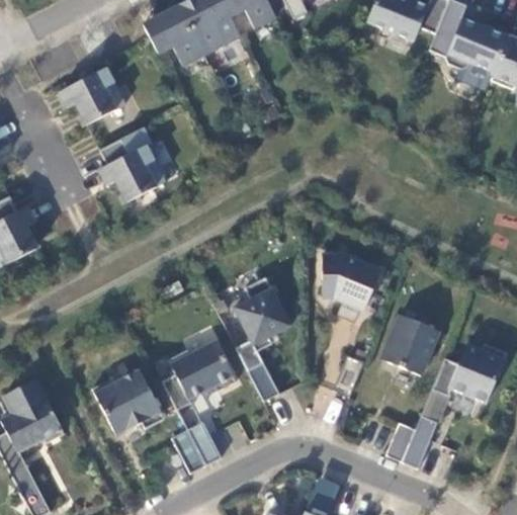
[(189,0),(180,5),(204,54),(226,43),(217,22),(231,15),(223,0),(189,0)]
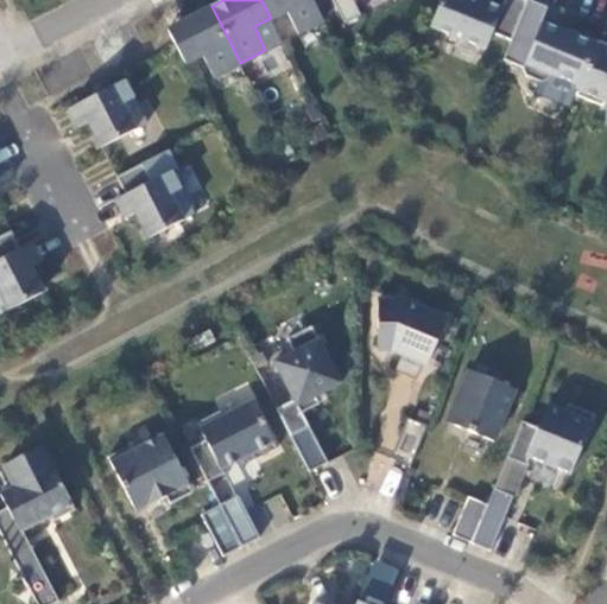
[(261,0),(271,18),(288,10),(299,32),(326,19),(315,0),(261,0)]
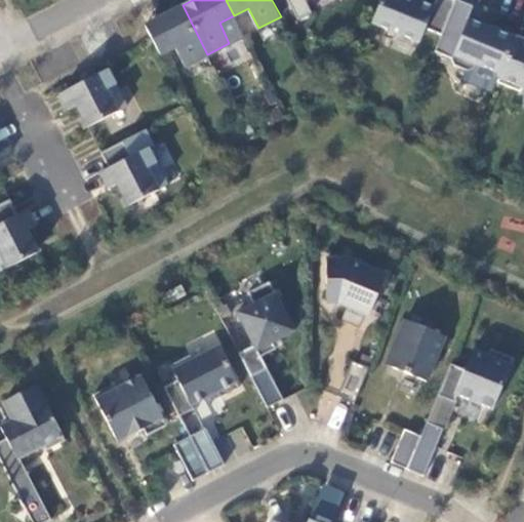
[(289,0),(298,18),(313,11),(307,0),(289,0)]
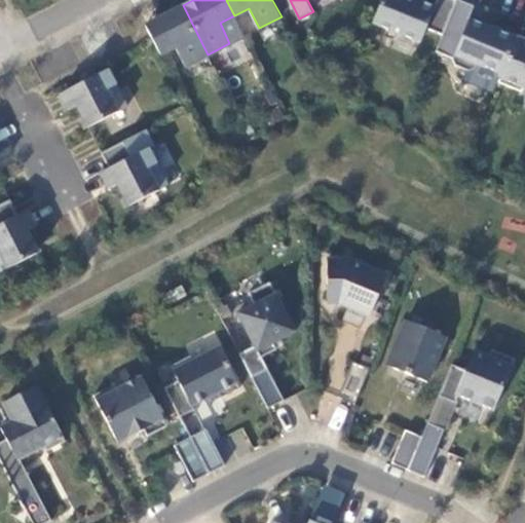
[(382,0),(373,21),(421,40),(426,26),(443,33),(457,0),(436,0),(435,4),(423,0),(382,0)]
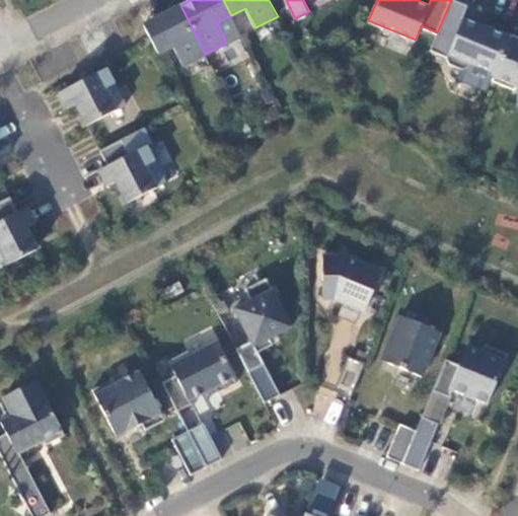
[(468,4),(457,0),(451,0),(437,32),(431,50),(448,56),(447,57),(449,63),(463,68),(469,66),(470,61),(496,71),(511,32),(488,23),(488,26),(463,16),(468,4)]
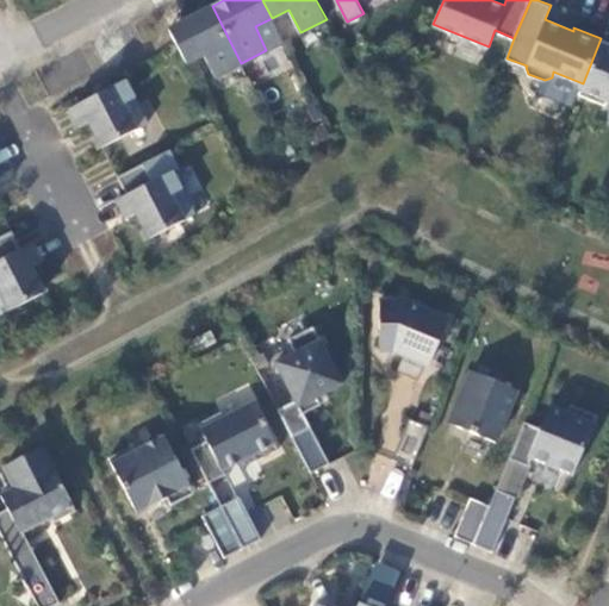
[(169,27),(187,62),(204,52),(216,75),(241,63),(212,6),(169,27)]
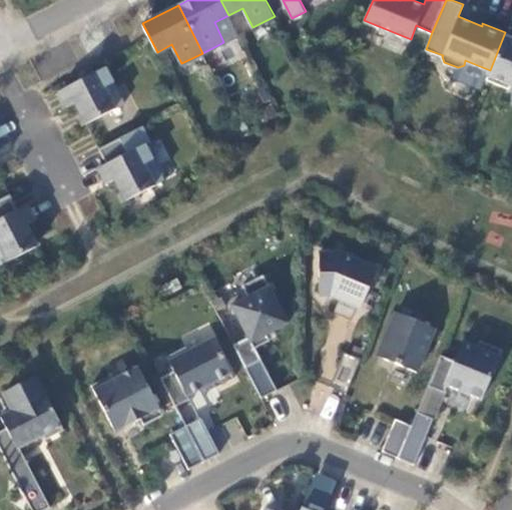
[(510,88),(511,83),(511,35),(505,32),(490,70),(486,78),(510,88)]
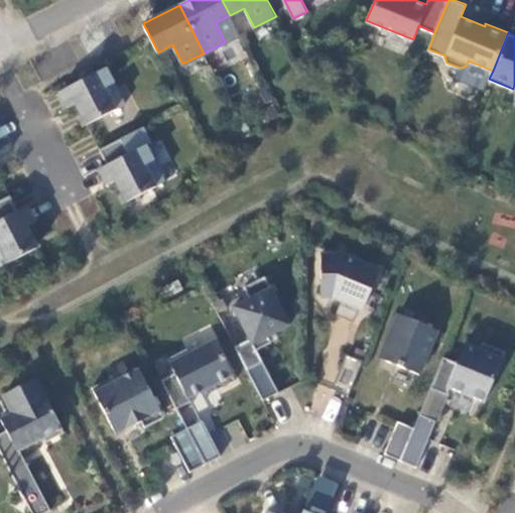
[(106,67),(59,91),(68,107),(77,102),(88,123),(125,104),(106,67)]
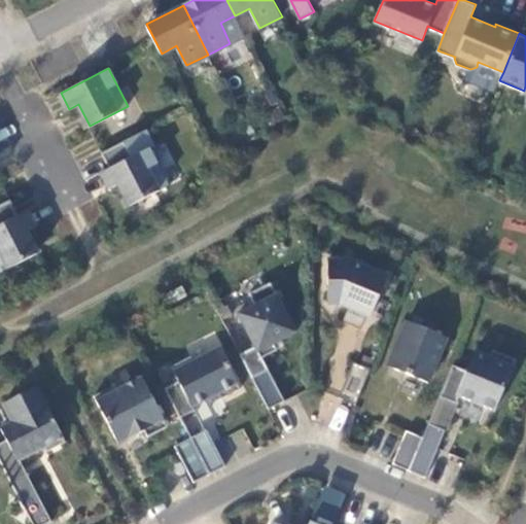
[(149,146),(101,172),(109,187),(118,183),(130,205),(169,184),(149,146)]
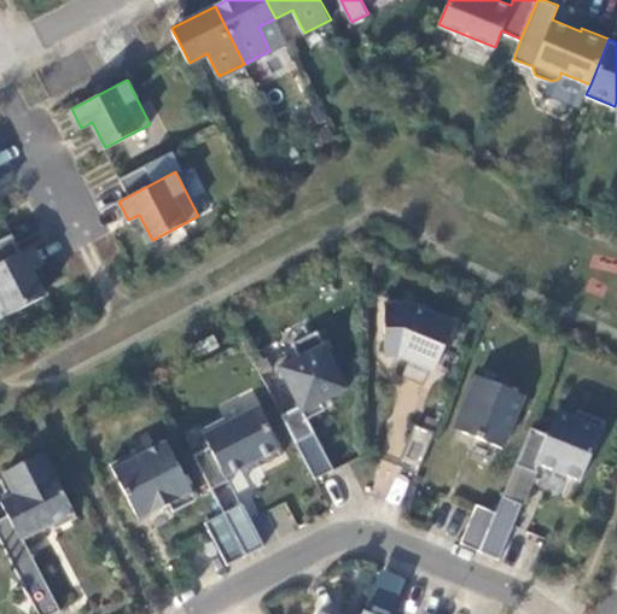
[(33,245),(0,262),(0,317),(45,294),(31,269),(42,264),(33,245)]
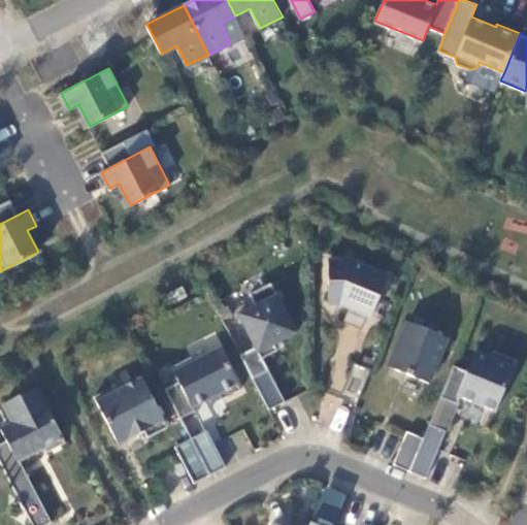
[(371,315),(389,274),(350,258),(329,258),(330,302),(341,301),(371,315)]
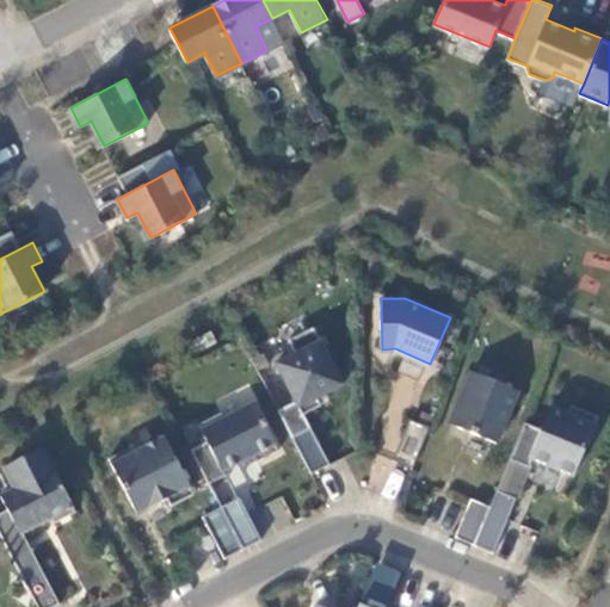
[(296,350),(276,360),(303,413),(321,403),(318,395),(344,382),(314,323),(289,336),(296,350)]
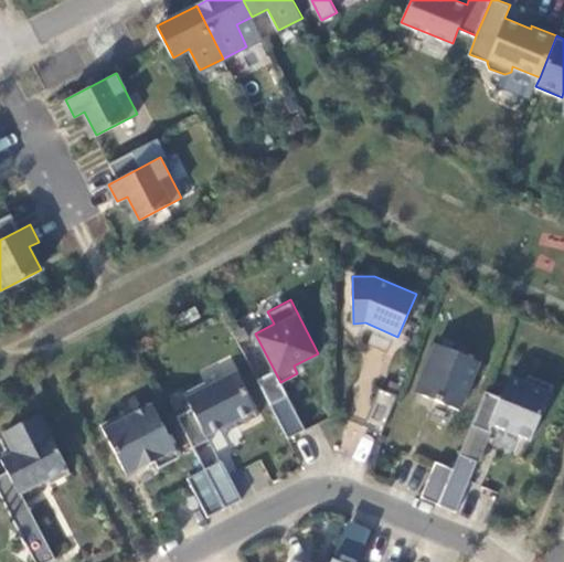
[(183,324),(202,315),(197,304),(179,314),(183,324)]
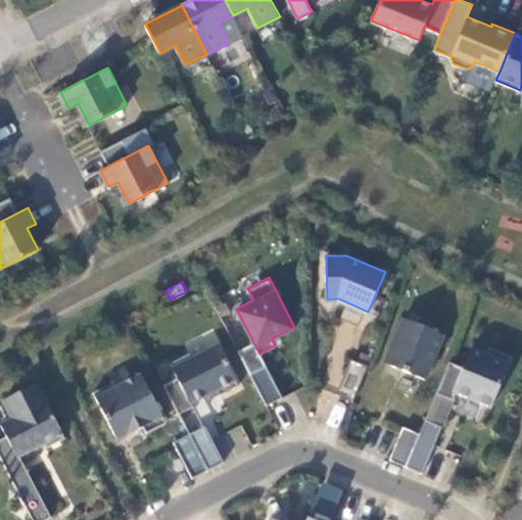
[(394,357),(392,364),(426,378),(444,333),(405,317),(390,350),(394,357)]
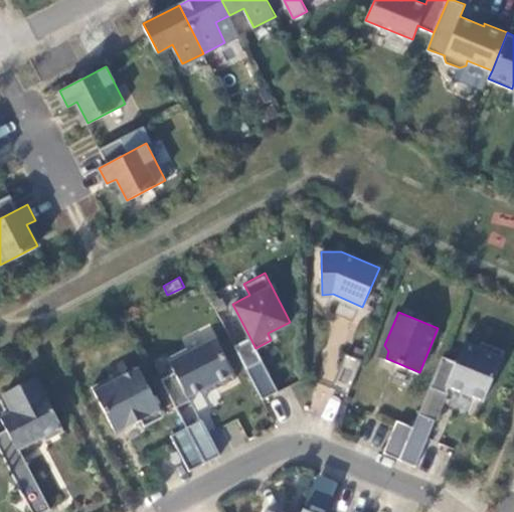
[(443,355),(431,385),(447,392),(450,385),(485,399),(505,349),(483,341),(480,347),(465,341),(457,361),(443,355)]
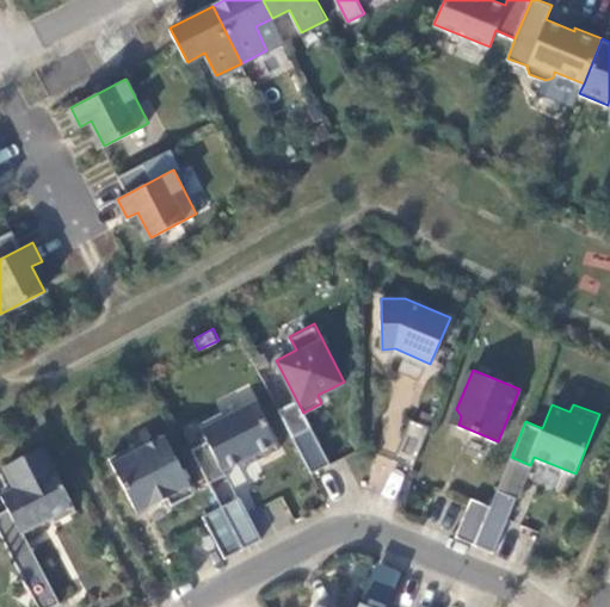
[(226,416),(202,427),(210,445),(195,453),(211,484),(229,476),(227,472),(256,458),(260,466),(282,456),(258,406),(228,420),(226,416)]
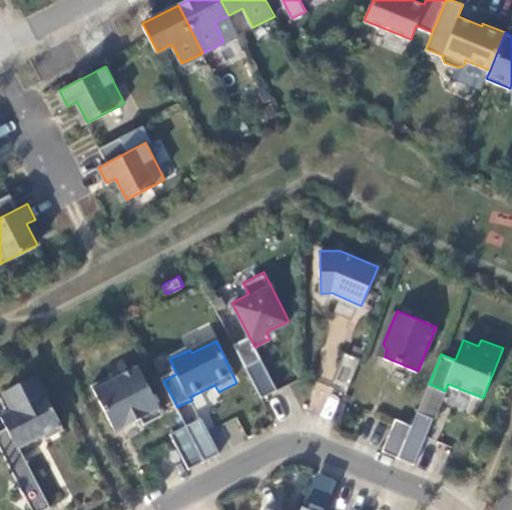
[(345,351),(331,386),(347,392),(361,358),(345,351)]
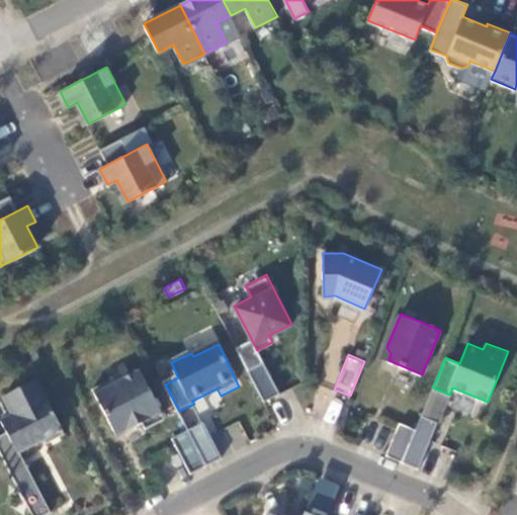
[(249,369),(265,401),(280,393),(264,361),(249,369)]
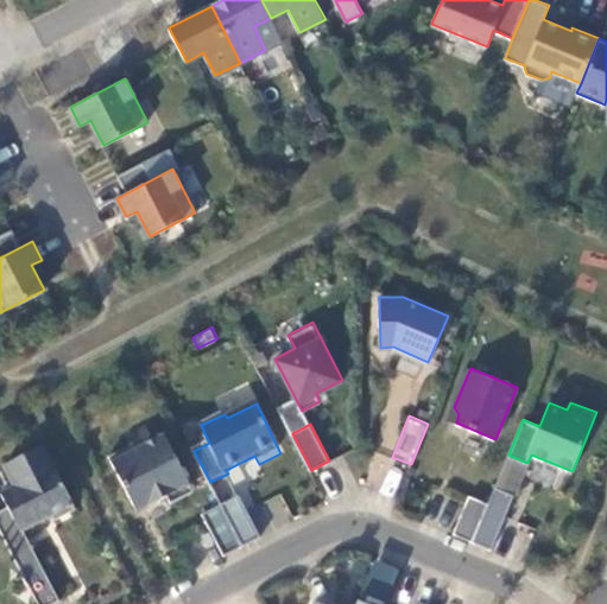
[(109,455),(138,510),(168,495),(171,502),(194,490),(164,432),(133,449),(131,444),(109,455)]
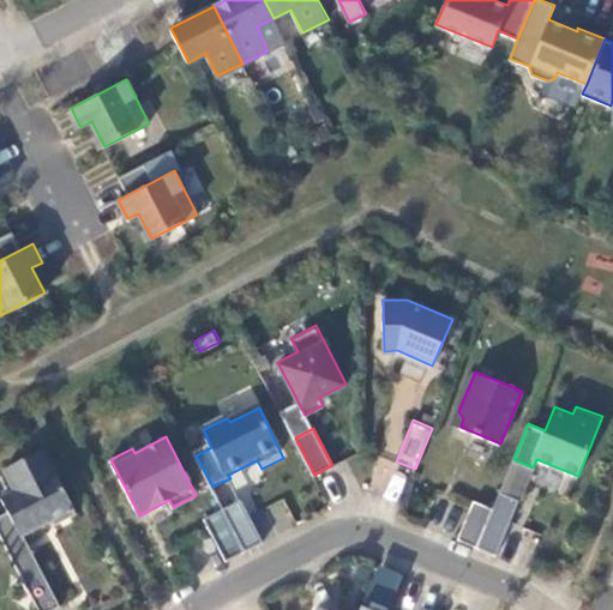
[(55,523),(77,513),(43,448),(4,467),(16,489),(1,496),(8,511),(0,514),(0,532),(5,543),(24,533),(53,518),(55,523)]
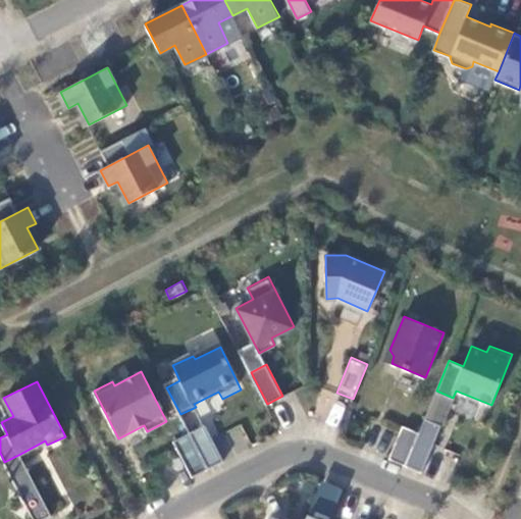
[(419,432),(406,465),(422,471),(441,425),(425,418),(419,432)]
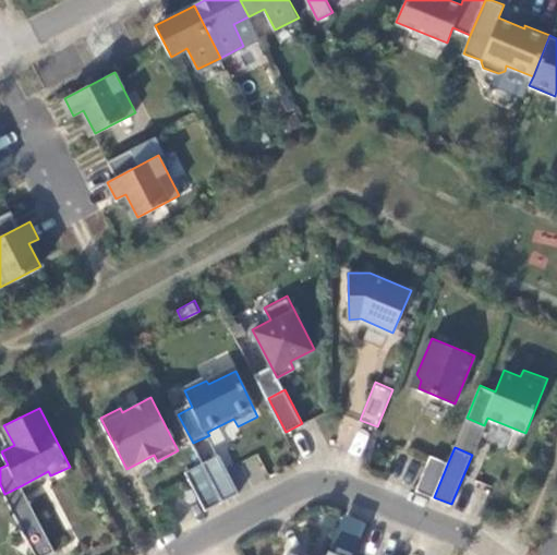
[(222,501),(240,492),(219,454),(203,462),(222,501)]
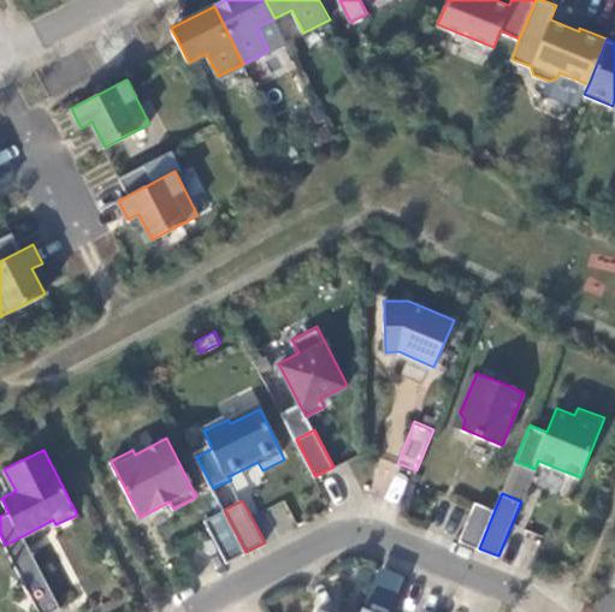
[(460,540),(479,548),(495,510),(475,501),(460,540)]
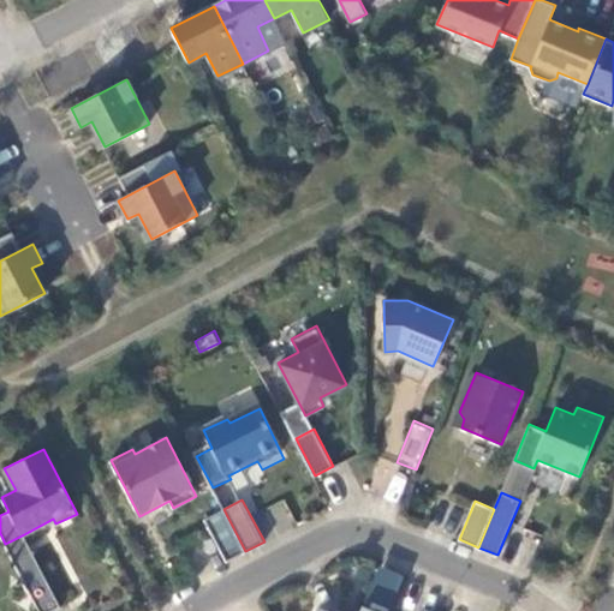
[(224,509),(204,519),(226,561),(245,551),(224,509)]
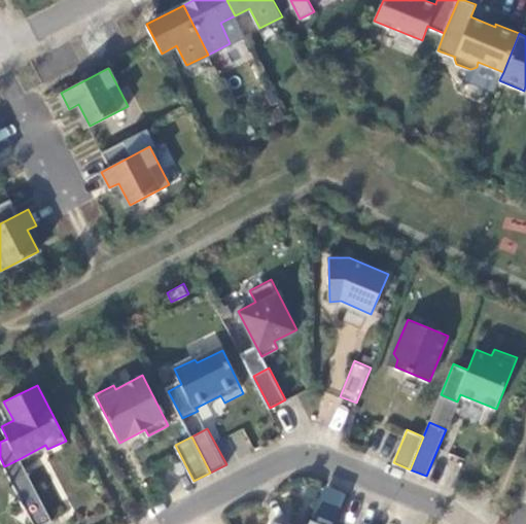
[(4,466),(11,479),(27,472),(21,458),(4,466)]
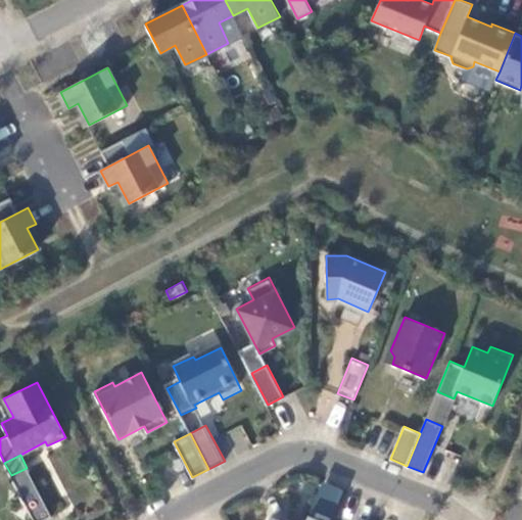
[(11,475),(33,519),(43,519),(51,516),(27,468),(11,475)]
